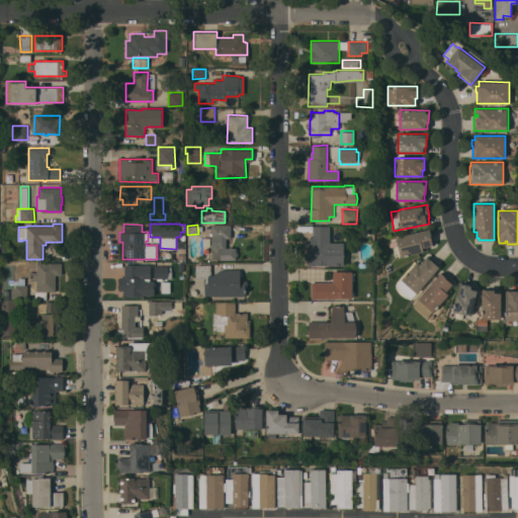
[(231,225),(231,238),(227,238),(227,248),(230,248),(230,246),(232,246),(232,248),(237,248),(237,251),(238,252),(238,255),(237,256),(237,259),(211,259),(211,225),(231,225)]
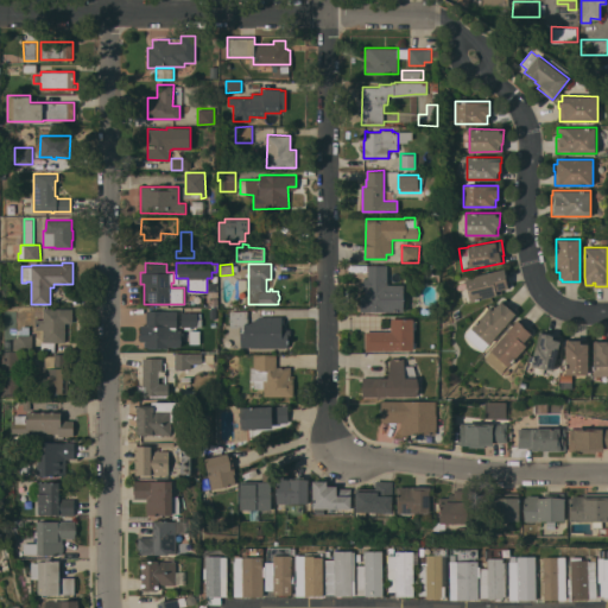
[(404,284),(404,285),(406,285),(406,309),(404,309),(404,311),(361,311),(361,295),(366,295),(365,289),(363,289),(363,278),(368,278),(368,265),(387,265),(387,284),(404,284)]
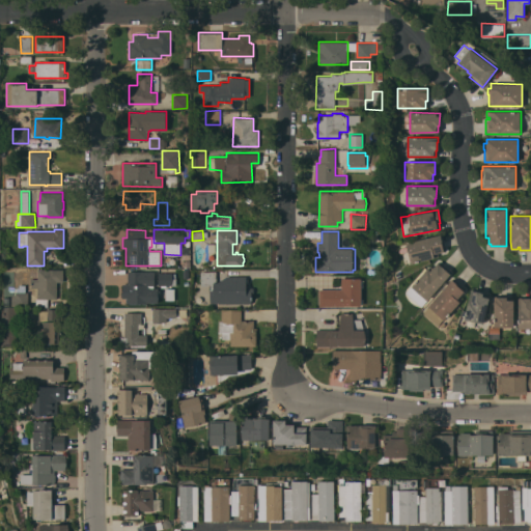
[(443,234),(446,251),(438,252),(439,256),(411,262),(406,242),(443,234)]
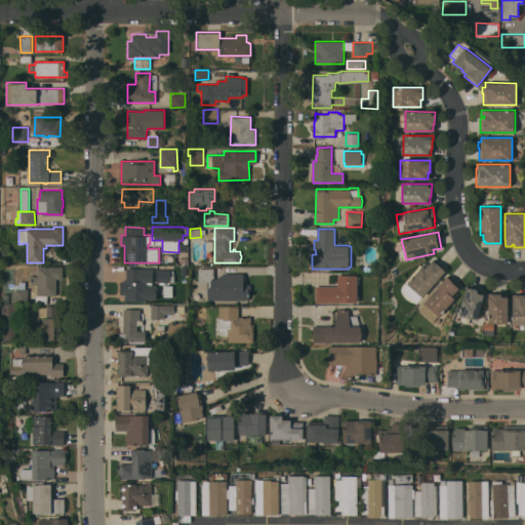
[(446,269),(416,301),(403,289),(408,284),(407,283),(426,263),(429,265),(434,258),(446,269)]
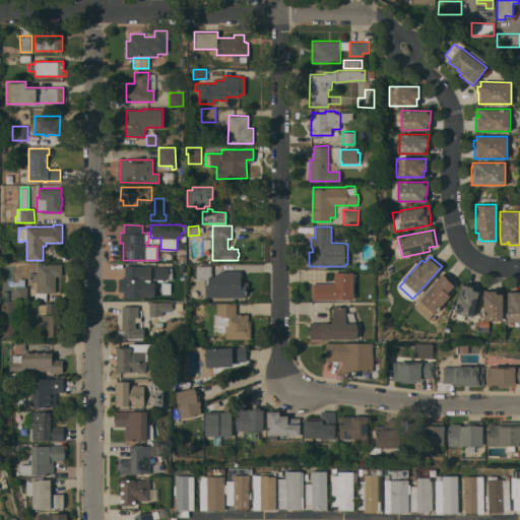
[(36,291),(37,291),(37,281),(30,281),(30,272),(37,272),(37,263),(62,263),(62,276),(56,276),(56,293),(47,293),(47,301),(36,301),(36,291)]
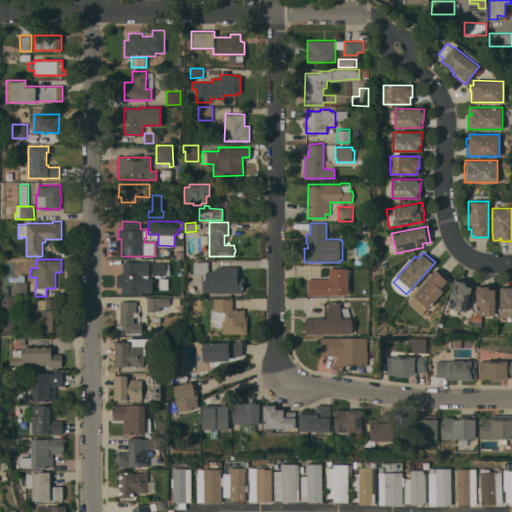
[(118,273),(123,273),(123,261),(149,261),(149,275),(148,275),(148,278),(153,278),(153,279),(155,279),(155,283),(153,283),(153,291),(150,291),(150,292),(145,292),(145,291),(141,291),(141,292),(141,293),(137,293),(137,292),(136,292),(136,293),(125,293),(125,292),(121,292),(121,287),(118,287),(118,285),(117,285),(117,282),(118,282),(118,273)]
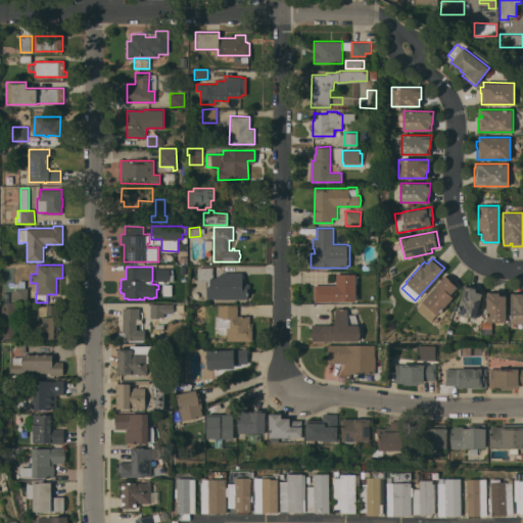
[(212,267),(214,278),(223,273),(223,272),(243,272),(243,274),(244,274),(244,283),(250,283),(250,292),(248,292),(248,298),(206,298),(206,281),(198,281),(197,268),(212,267)]
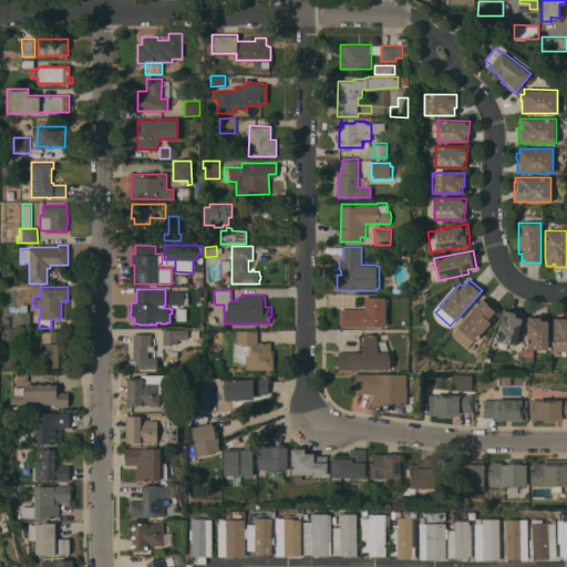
[(184,290),(184,291),(187,291),(187,297),(188,297),(188,305),(178,305),(178,307),(172,307),(172,305),(169,305),(169,290),(184,290)]
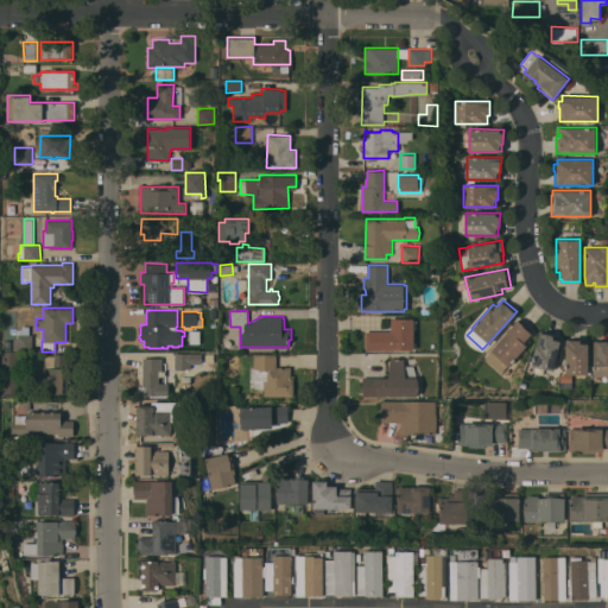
[(391,318),(413,317),(413,321),(416,321),(416,329),(413,329),(413,342),(416,342),(416,348),(413,348),(413,349),(366,350),(366,331),(391,331),(391,318)]
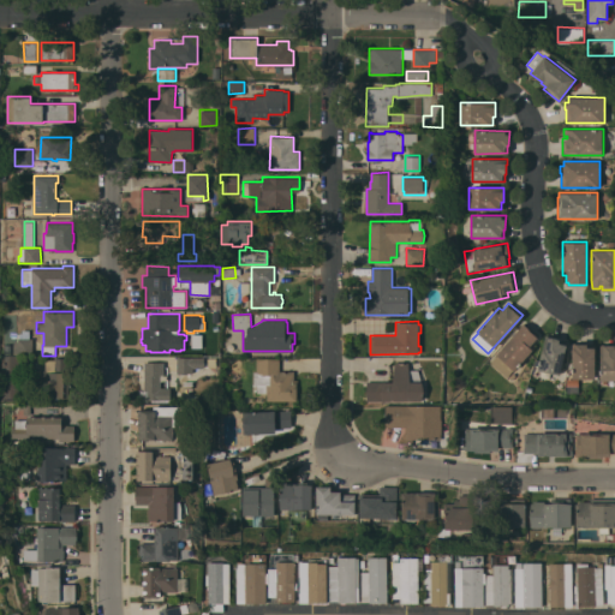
[(507,377),(490,362),(496,354),(496,353),(525,322),(539,335),(532,342),(536,345),(514,370),(514,369),(507,377)]
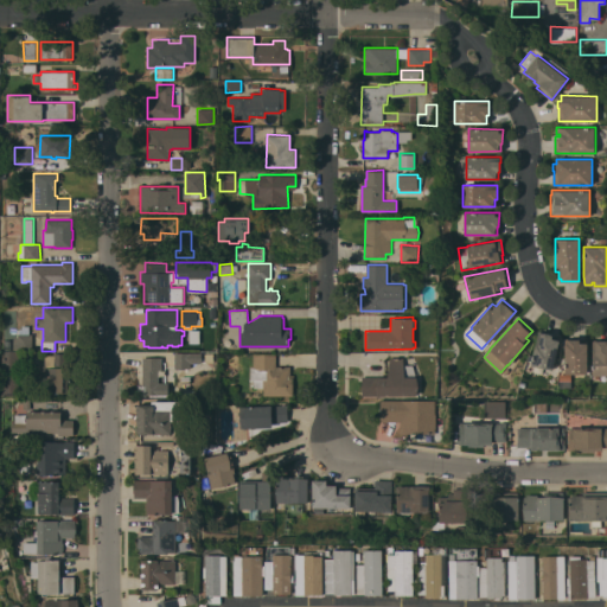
[(200,330),(199,343),(189,343),(190,330),(200,330)]
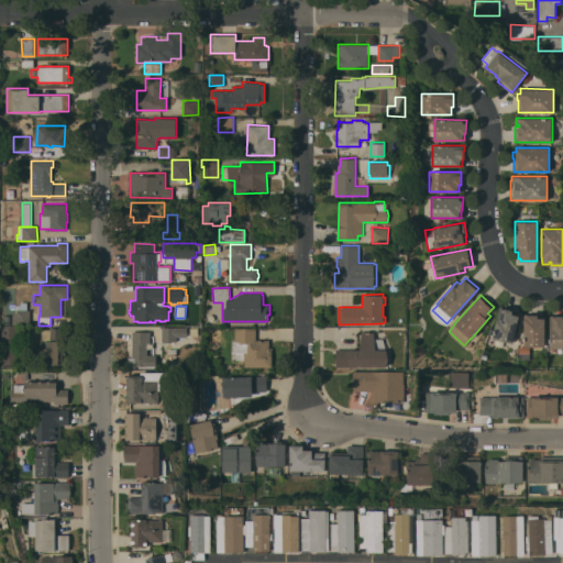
[(499,307),(507,308),(507,310),(511,311),(511,310),(518,311),(512,343),(493,339),(499,307)]
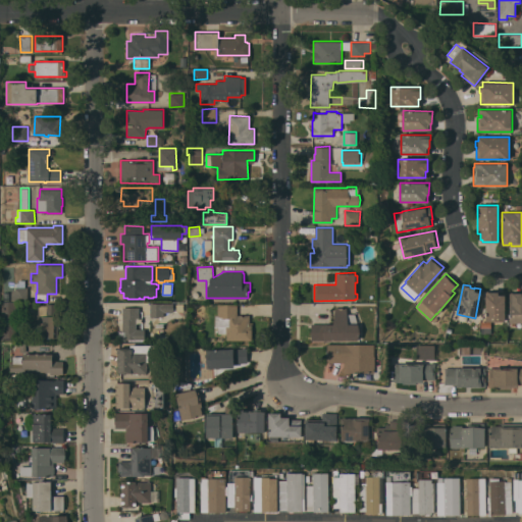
[(28,286),(28,302),(16,302),(16,303),(1,303),(1,301),(11,301),(11,291),(13,291),(13,289),(15,289),(15,286),(27,286),(28,286)]
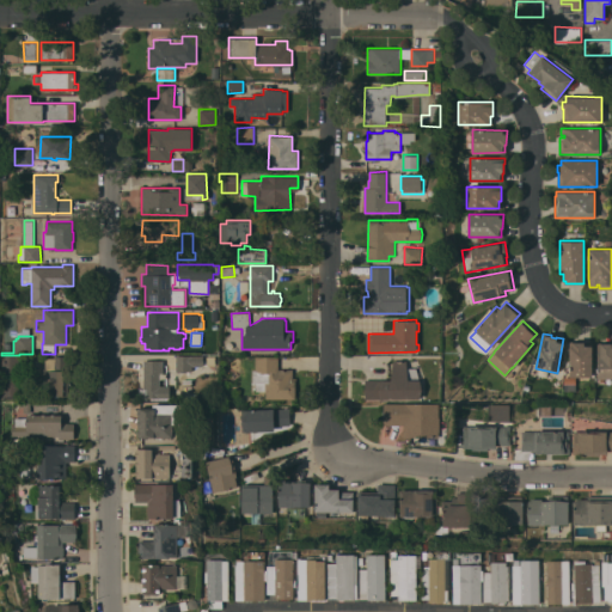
[(570,377),(570,341),(579,341),(579,342),(592,342),(592,344),(593,344),(592,377),(570,377)]
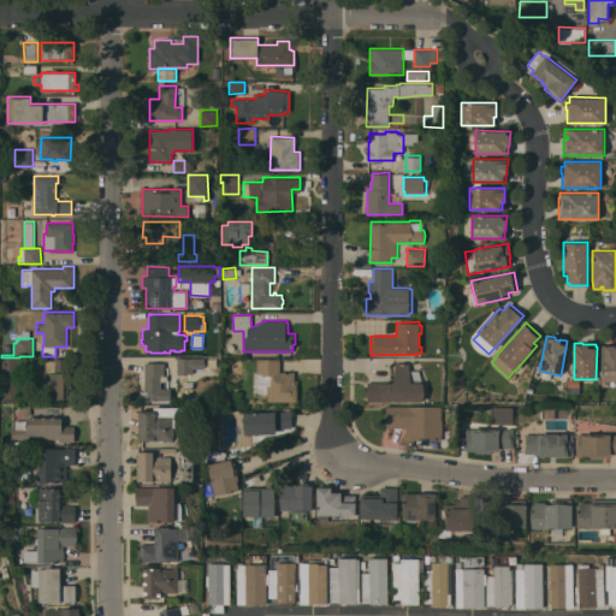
[(615,380),(602,380),(600,344),(610,344),(610,347),(615,347),(615,345),(615,380)]
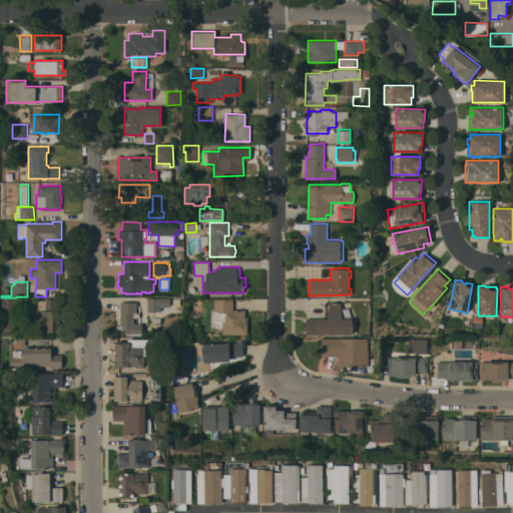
[(16,298),(16,335),(2,335),(1,298),(16,298)]
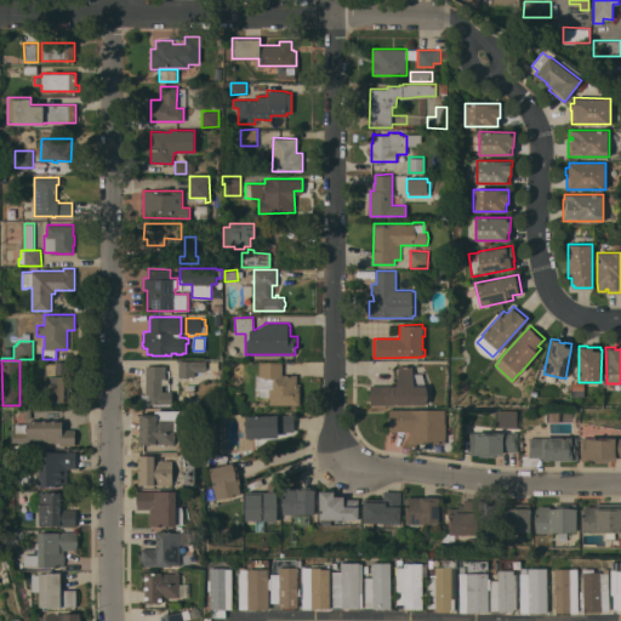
[(206,360),(206,370),(194,370),(194,376),(178,376),(178,360),(206,360)]
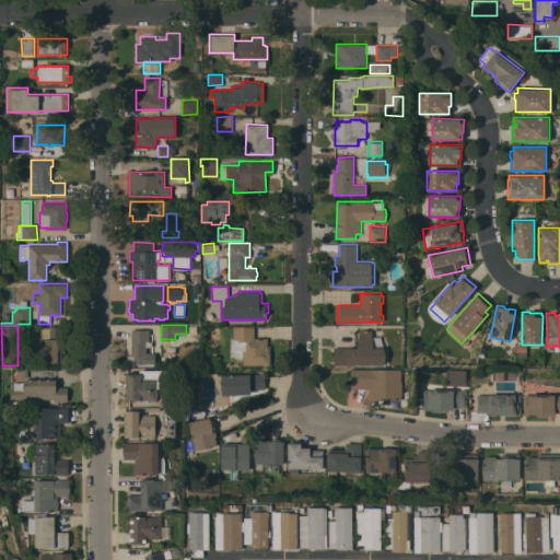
[(42,362),(42,345),(37,345),(37,337),(41,337),(41,327),(49,327),(49,326),(62,326),(63,348),(63,349),(65,349),(65,351),(63,352),(62,353),(62,362),(54,362),(54,363),(50,363),(50,362),(42,362)]
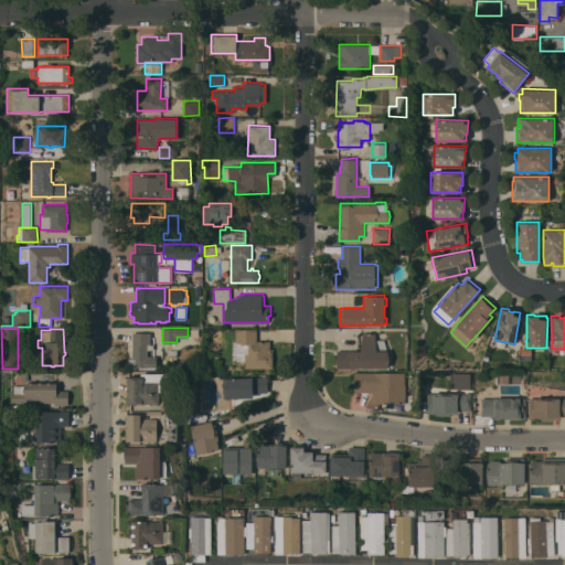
[(257,340),(270,340),(270,348),(274,349),(274,353),(273,353),(273,368),(245,368),(245,361),(236,361),(236,353),(233,353),(233,341),(235,341),(235,330),(236,330),(236,329),(256,329),(256,330),(257,330),(257,340)]
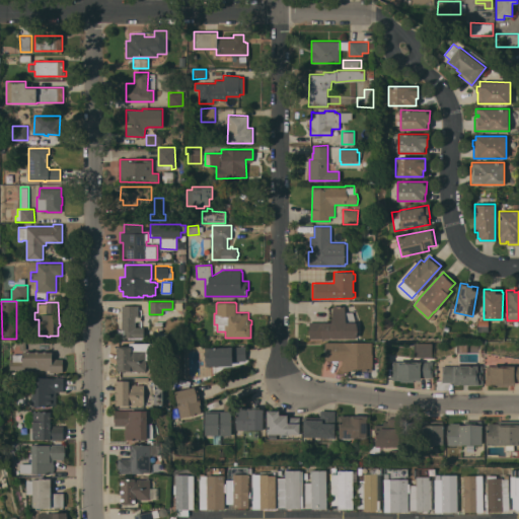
[(138,316),(135,316),(136,327),(144,327),(144,337),(125,337),(125,330),(122,330),(122,305),(138,305),(138,316)]
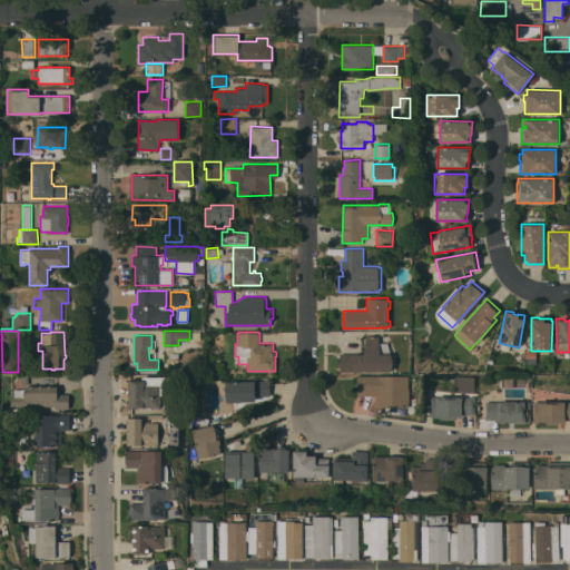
[(379,335),(379,342),(387,342),(391,354),(391,371),(340,371),(340,353),(364,353),(365,335),(379,335)]
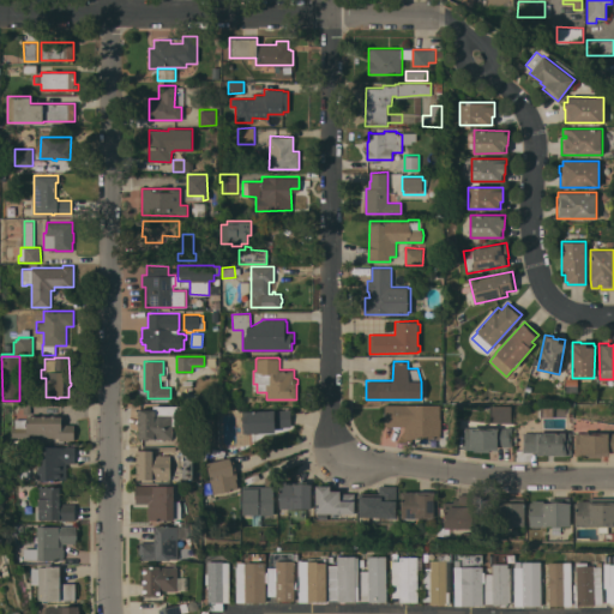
[(23,408),(18,408),(18,403),(30,403),(30,414),(23,414),(23,408)]
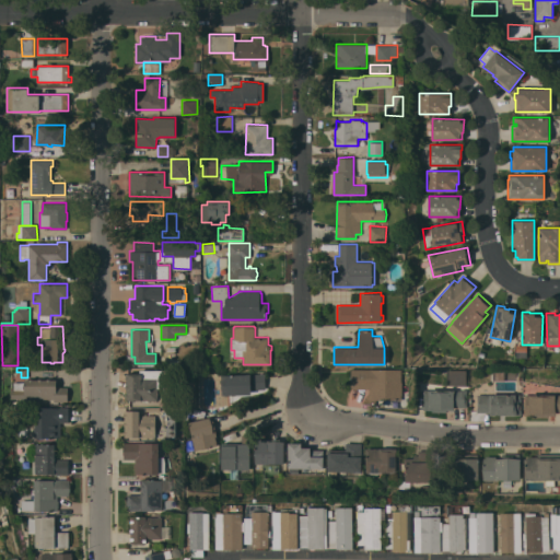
[(158,400),(127,399),(127,397),(126,397),(126,394),(127,394),(127,388),(126,388),(126,385),(127,385),(127,380),(126,380),(126,375),(127,375),(127,373),(140,373),(140,369),(166,370),(166,388),(158,388),(158,400)]
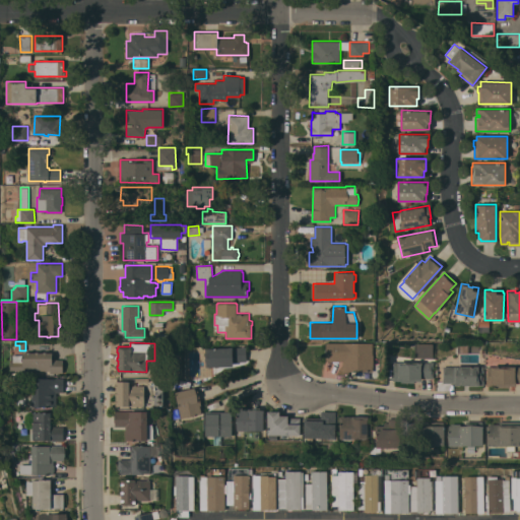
[(373,342),(373,354),(374,354),(374,366),(373,366),(373,371),(342,371),(342,361),(325,361),(325,342),(373,342)]
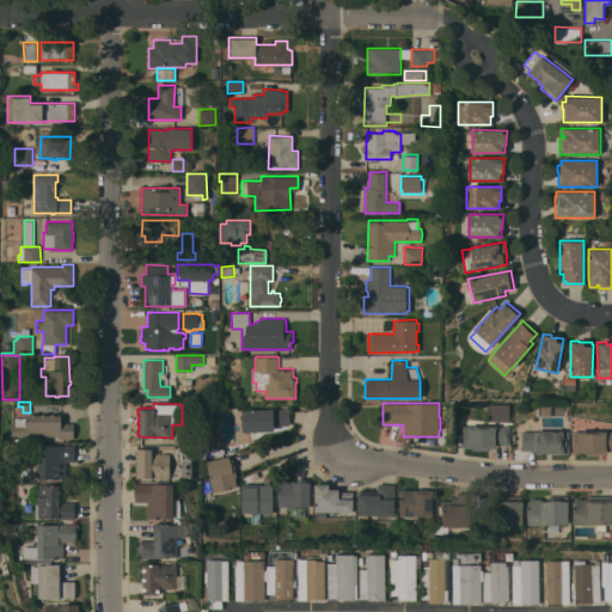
[(275,430),(243,432),(242,410),(274,408),(275,430)]
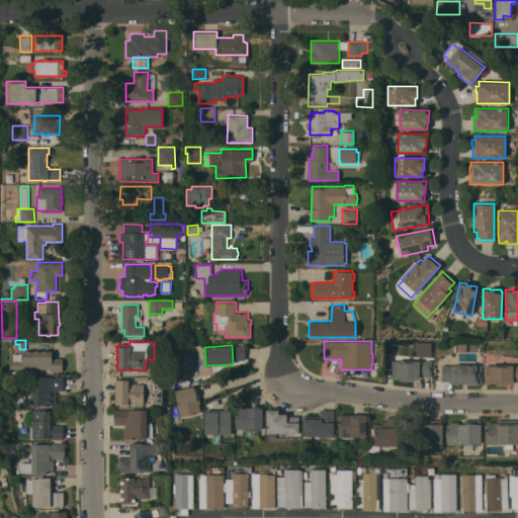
[(53,350),(53,357),(63,357),(63,370),(50,371),(50,368),(10,369),(10,360),(12,360),(12,353),(22,353),(22,351),(53,350)]
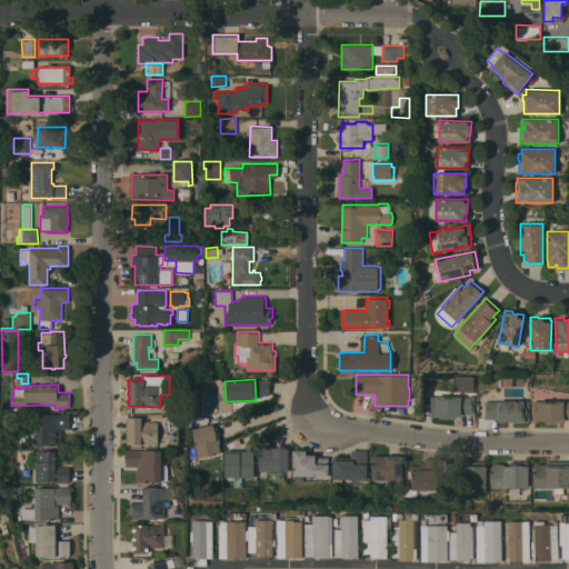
[(431,400),(431,397),(433,397),(433,396),(437,396),(437,397),(456,397),(456,395),(460,395),(460,396),(469,396),(469,395),(475,395),(475,399),(473,399),(473,411),(475,411),(475,413),(461,413),(461,417),(453,417),(453,418),(443,419),(443,418),(439,418),(439,416),(430,416),(430,411),(425,411),(423,400),(431,400)]
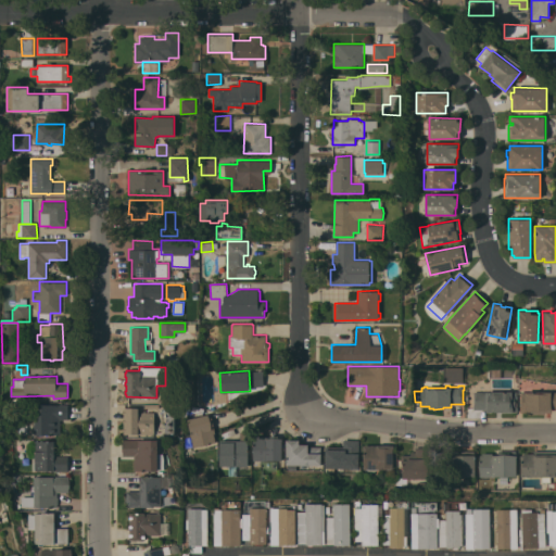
[(517,412),(512,412),(513,413),(485,413),(485,409),(475,409),(475,391),(517,391),(517,412)]
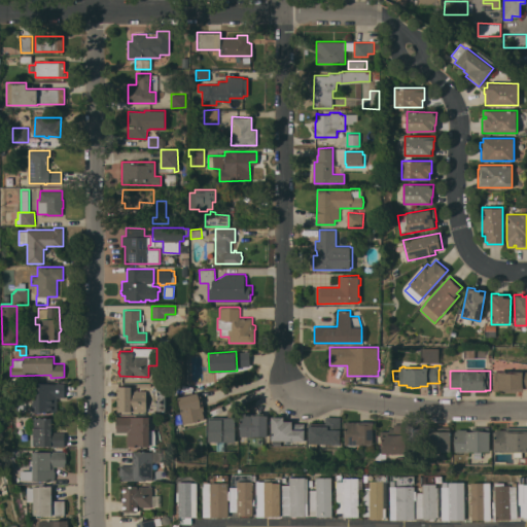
[(526,388),(523,388),(523,391),(515,391),(515,392),(501,392),(501,390),(493,390),(493,387),(494,387),(494,372),(526,371),(526,388)]
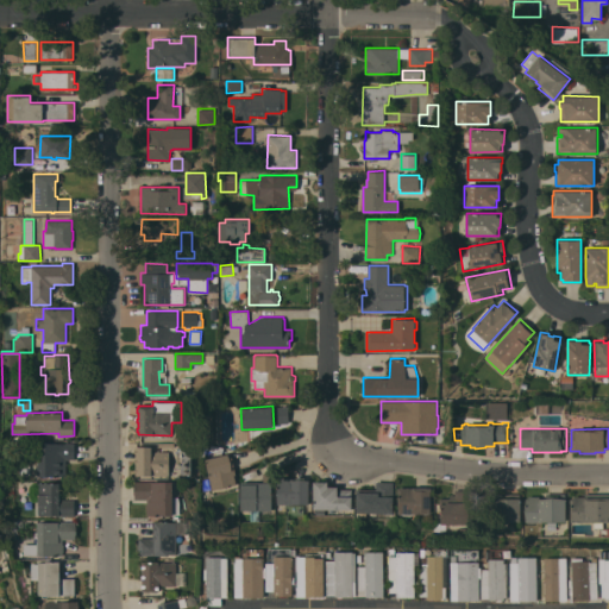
[(74,459),(66,459),(66,476),(37,476),(37,443),(74,443),(74,459)]
